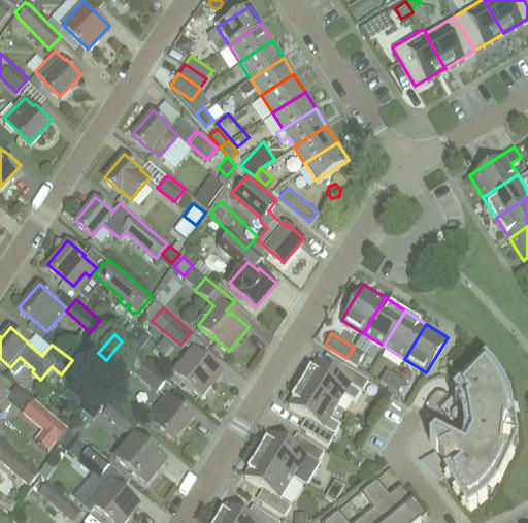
[(124,363),(156,390),(167,377),(135,349),(134,350),(125,342),(118,351),(127,359),(124,363)]
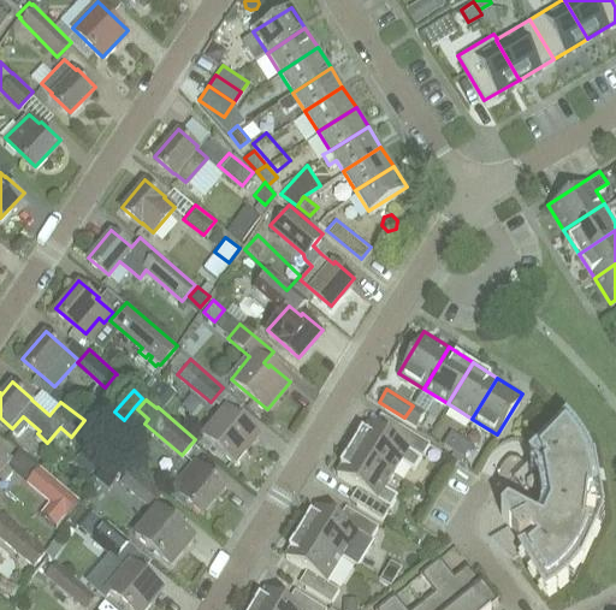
[(422,412),(413,406),(404,418),(415,424),(422,412)]
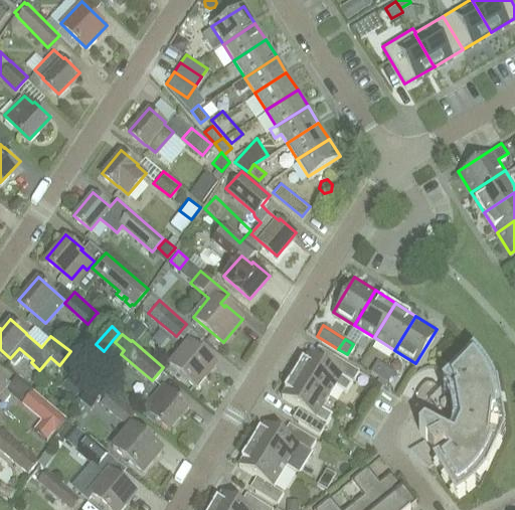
[(170,362),(196,385),(216,361),(199,348),(197,349),(187,341),(170,362)]
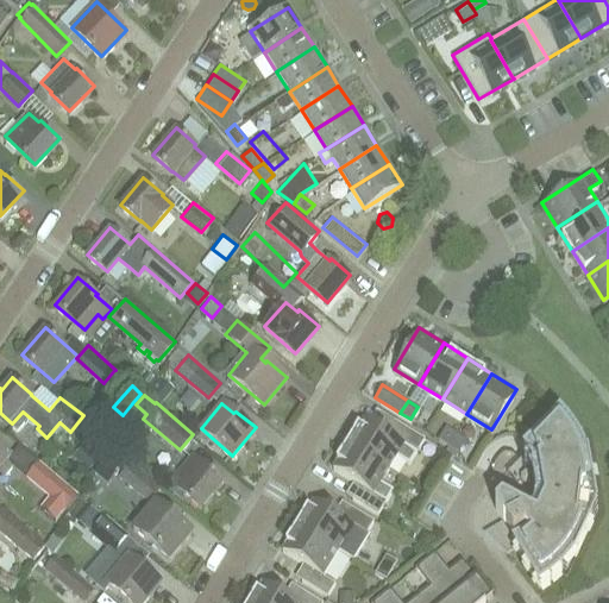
[(538,434),(537,435),(506,466),(509,469),(513,473),(515,479),(516,484),(516,490),(516,496),(515,502),(514,503),(502,497),(495,504),(506,523),(493,531),(508,545),(513,541),(539,585),(553,576),(565,564),(569,567),(598,504),(585,435),(581,438),(571,425),(560,412),(538,434)]
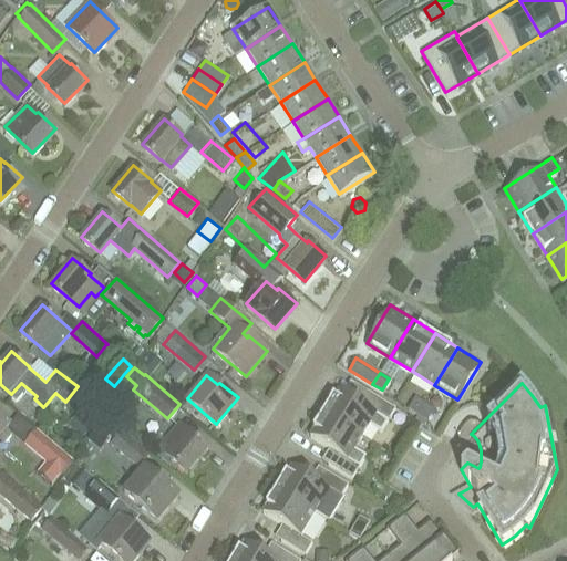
[(110,395),(100,386),(91,396),(101,405),(110,395)]
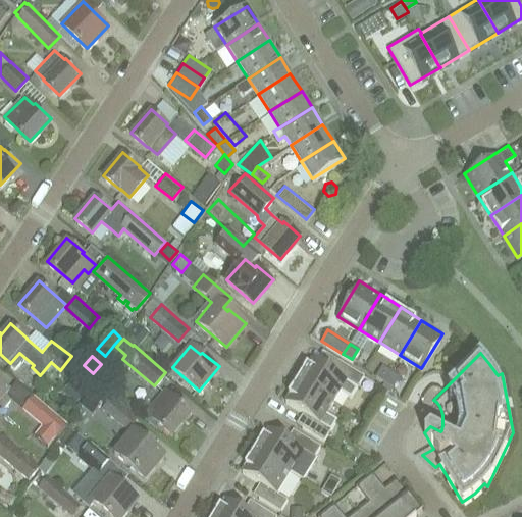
[(307,362),(298,377),(333,399),(341,388),(351,395),(364,373),(343,360),(335,371),(312,356),(308,363),(307,362)]
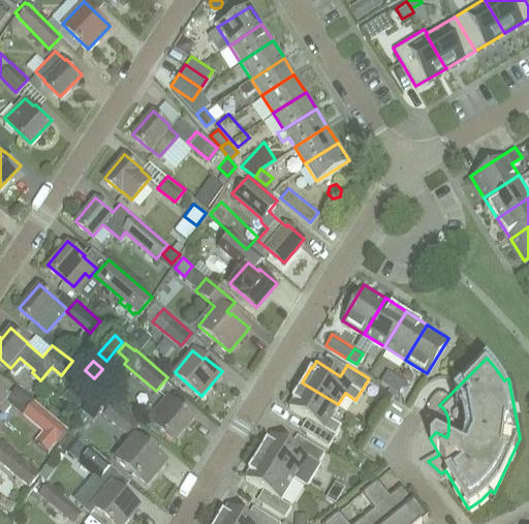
[(390,384),(397,374),(387,368),(380,379),(390,384)]
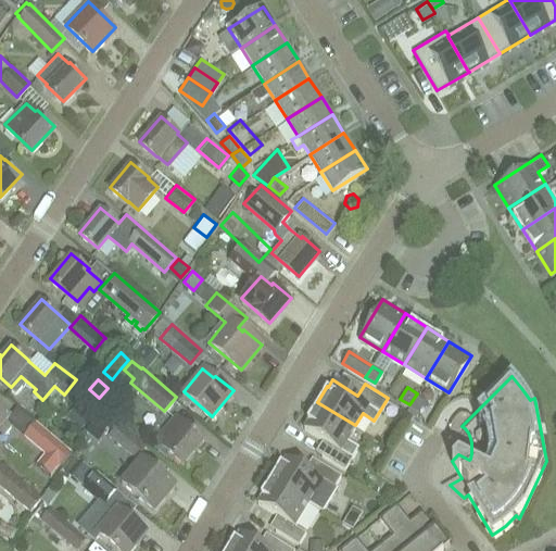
[(426,399),(417,393),(409,404),(419,411),(426,399)]
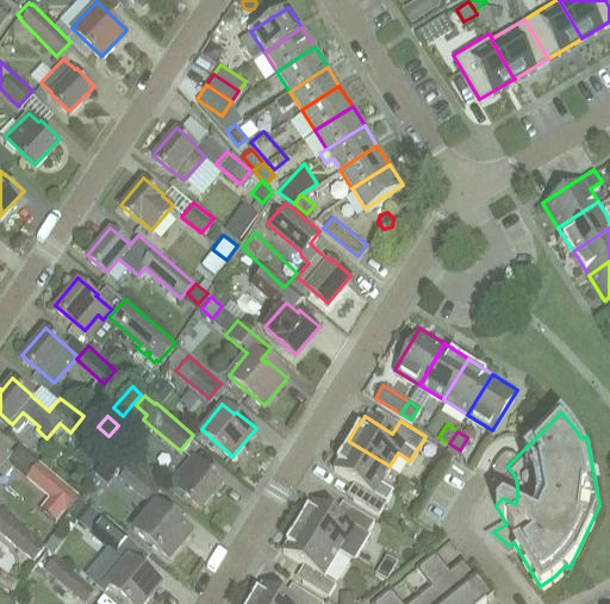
[(390,466),(348,441),(337,458),(338,459),(334,466),(361,484),(353,496),(379,512),(393,487),(381,479),(390,466)]
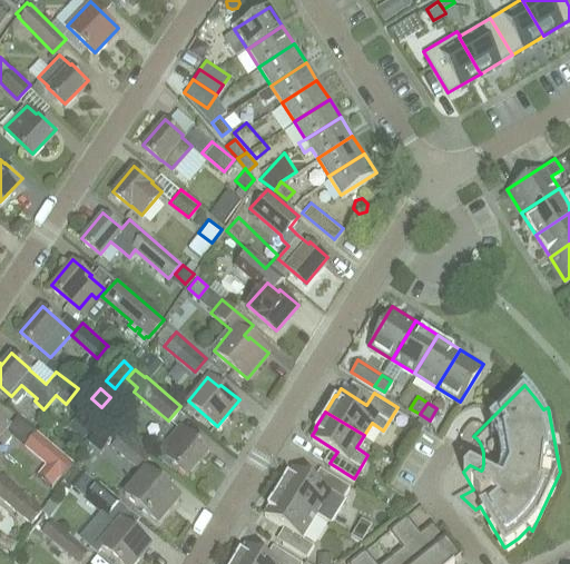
[(90,423),(77,413),(69,424),(82,434),(90,423)]
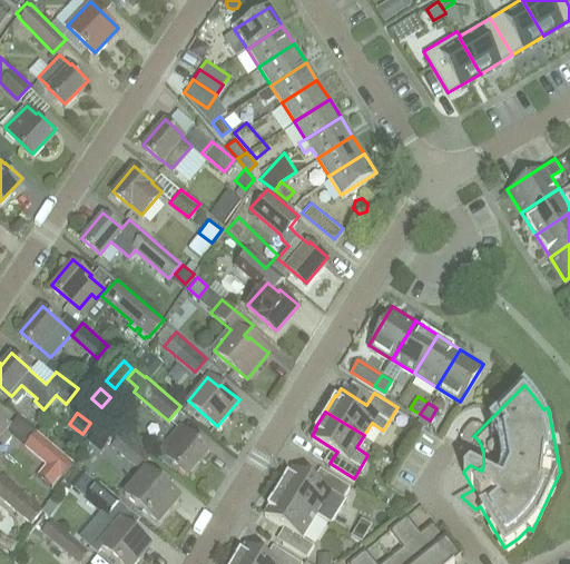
[(0,416),(0,438),(5,443),(10,435),(5,429),(9,424),(0,416)]
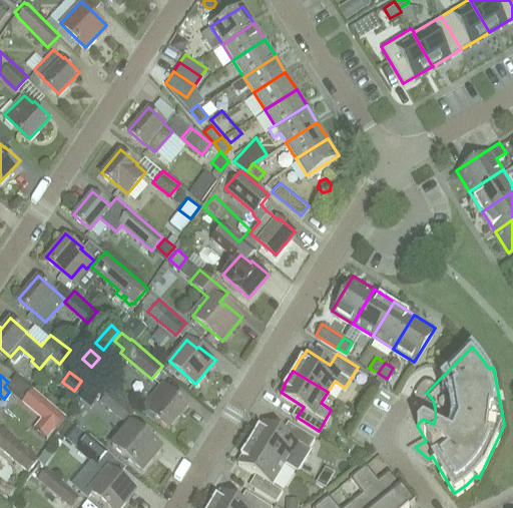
[(93,377),(84,387),(96,397),(105,387),(93,377)]
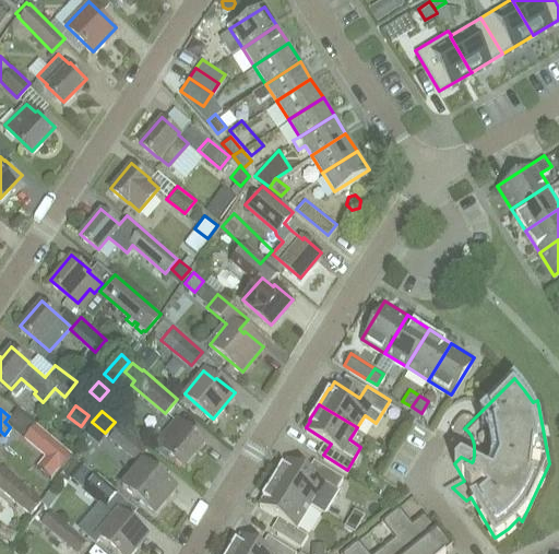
[(155,439),(183,464),(205,439),(186,424),(185,425),(174,416),(155,439)]
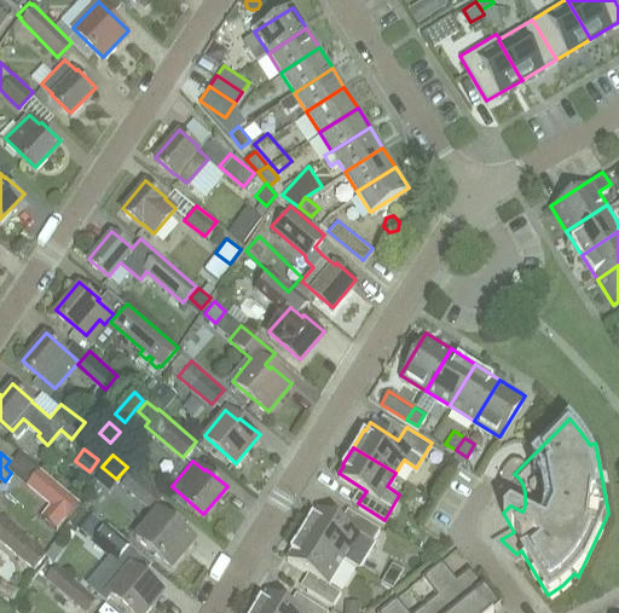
[(80,499),(39,466),(25,481),(48,502),(40,513),(56,526),(65,515),(67,516),(80,499)]
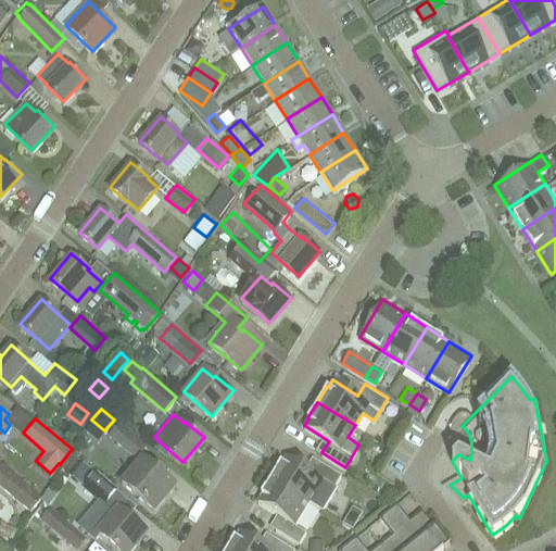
[(109,434),(136,456),(147,443),(121,421),(109,434)]
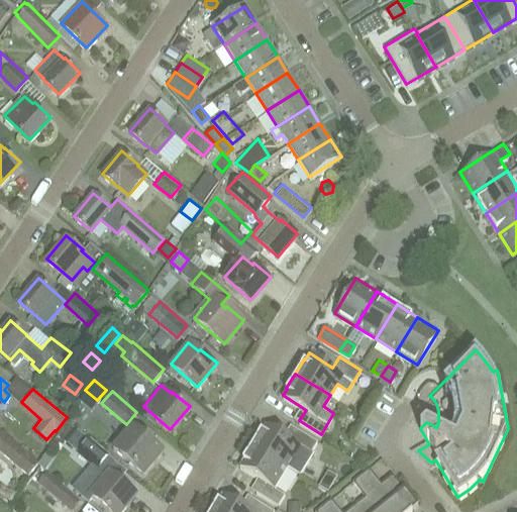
[(251,442),(287,465),(300,472),(312,451),(310,450),(317,439),(296,426),(289,436),(266,422),(262,428),(261,428),(251,442)]
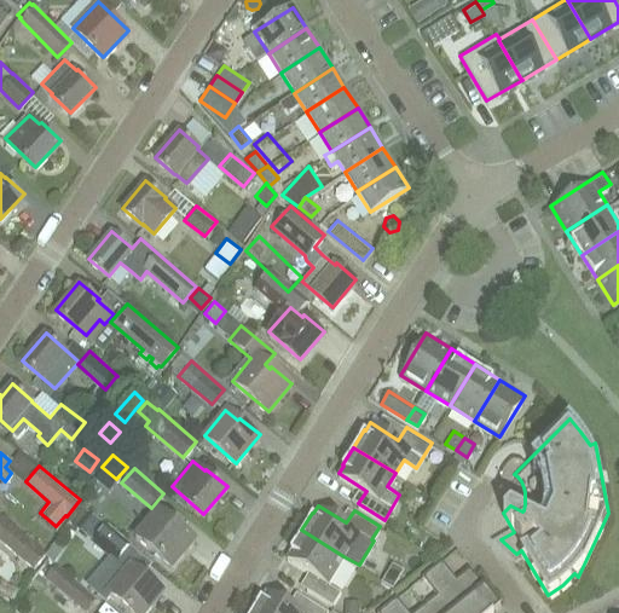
[(195,538),(174,521),(173,522),(156,509),(134,536),(172,566),(195,538)]
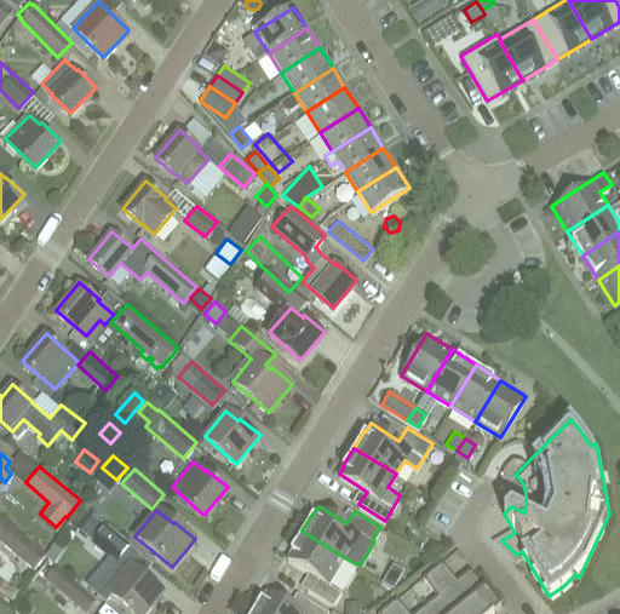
[(0,538),(33,567),(45,552),(0,514),(0,538)]
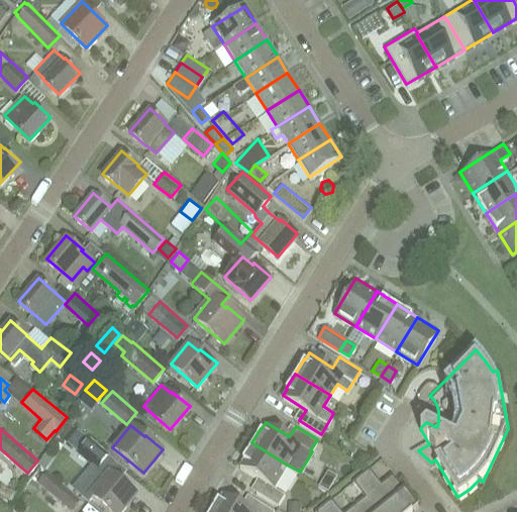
[(109,453),(89,436),(77,451),(96,469),(109,453)]
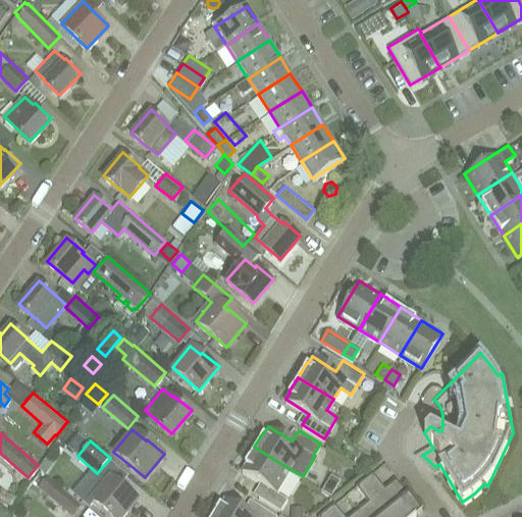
[(290,469),(254,447),(245,462),(246,463),(242,469),(265,483),(259,495),(280,508),(288,497),(277,490),(290,469)]
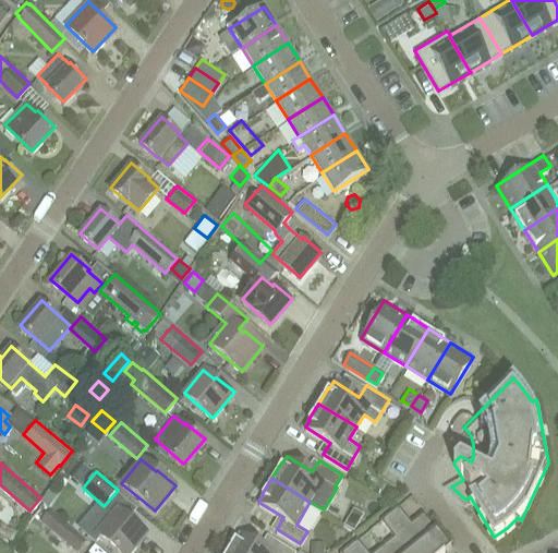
[(56,493),(48,488),(41,499),(47,506),(56,493)]
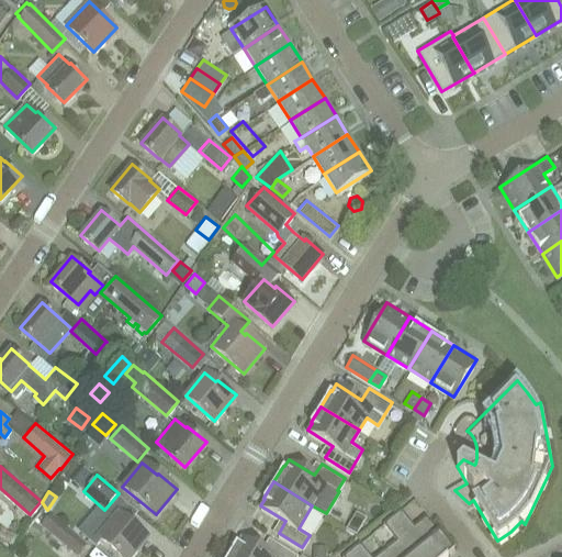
[(401,508),(392,514),(426,556),(445,556),(448,555),(447,554),(454,548),(427,514),(414,524),(401,508)]
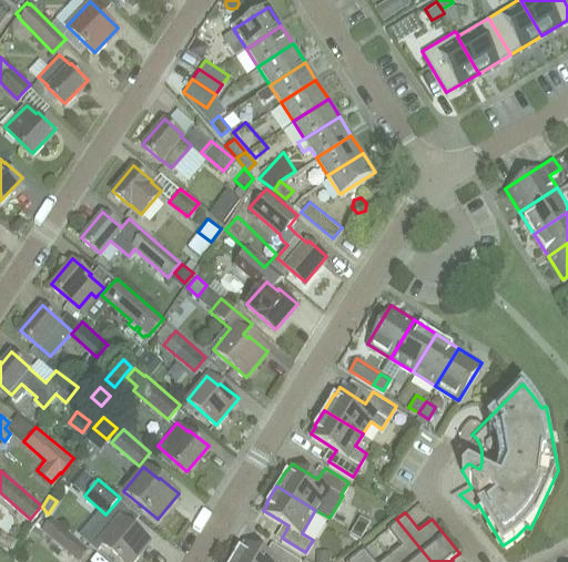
[(350,529),(359,534),(368,519),(358,513),(350,529)]
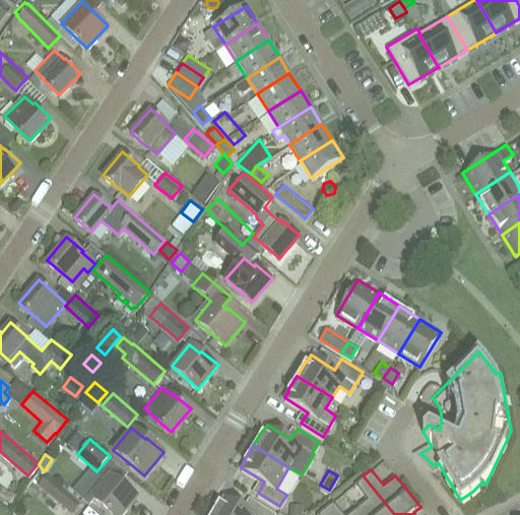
[(37,483),(71,512),(80,501),(47,471),(37,483)]
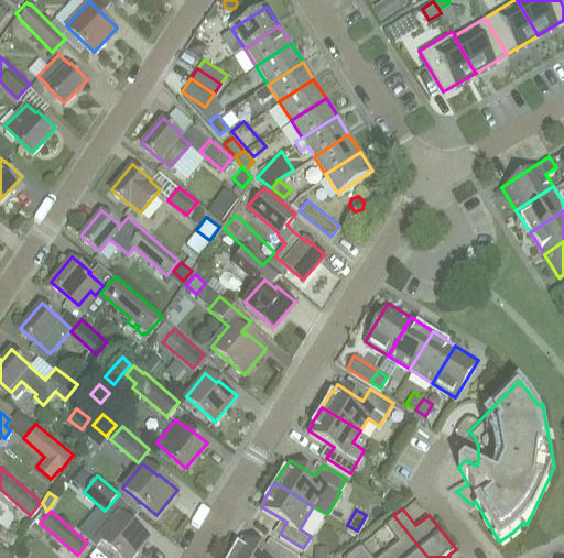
[(118,514),(99,537),(109,546),(122,557),(129,557),(148,537),(129,522),(128,523),(118,514)]
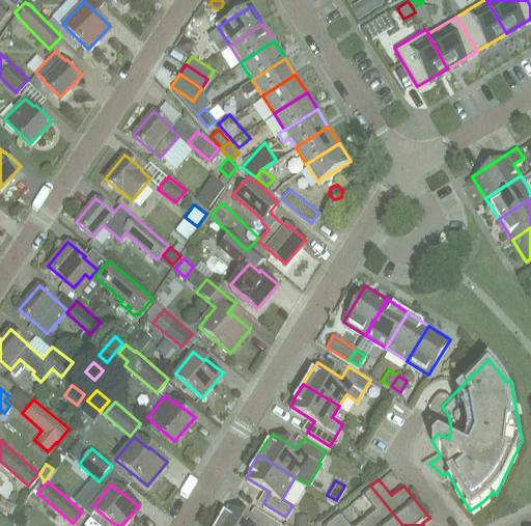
[(402,525),(370,486),(362,493),(374,508),(364,517),(370,525),(402,525)]
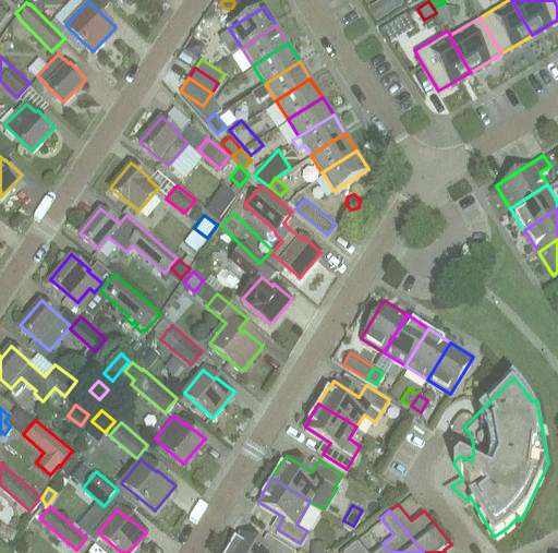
[(225,552),(293,552),(296,550),(273,536),(266,547),(241,531),(237,538),(235,538),(225,552)]
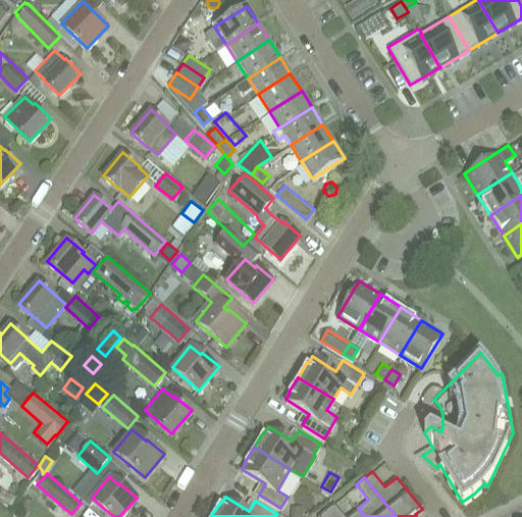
[(334,502),(326,508),(332,516),(364,516),(358,508),(347,516),(334,502)]
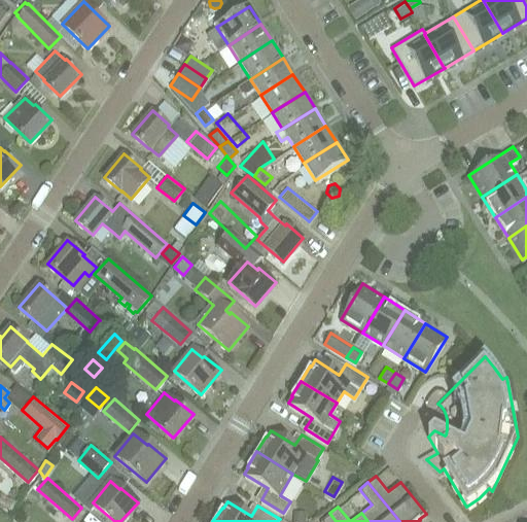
[(293,513),(292,521),(295,521),(304,521),(304,513),(293,513)]
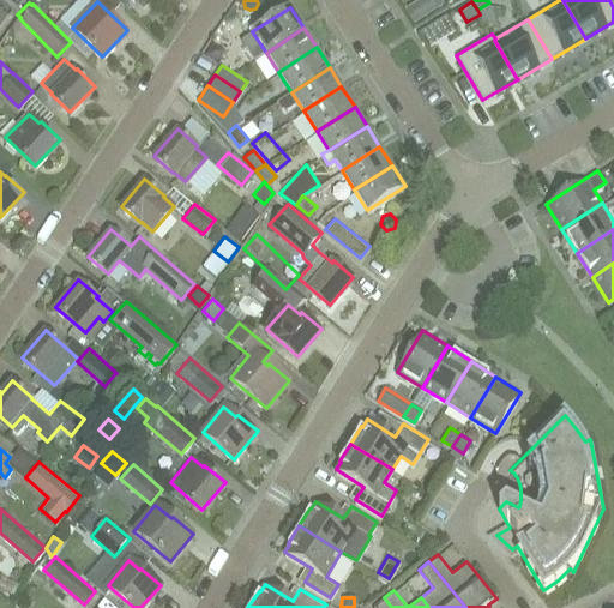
[(391,607),(384,597),(374,606),(375,607),(391,607)]
